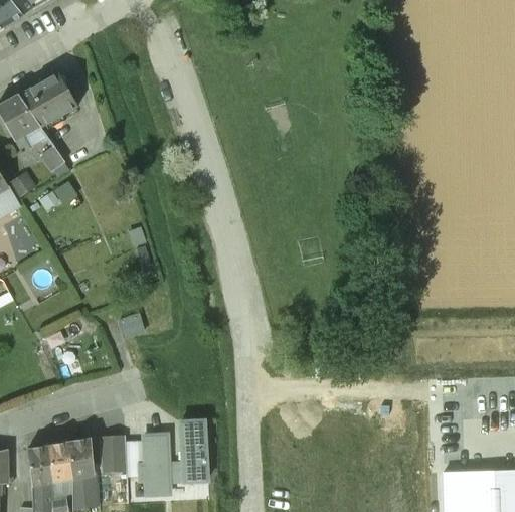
[(0,0),(0,26),(22,13),(11,0),(0,0)]
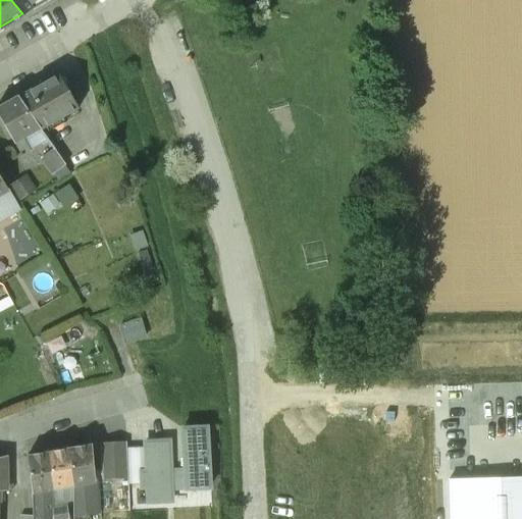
[(11,0),(22,13),(32,6),(33,8),(46,0),(11,0)]
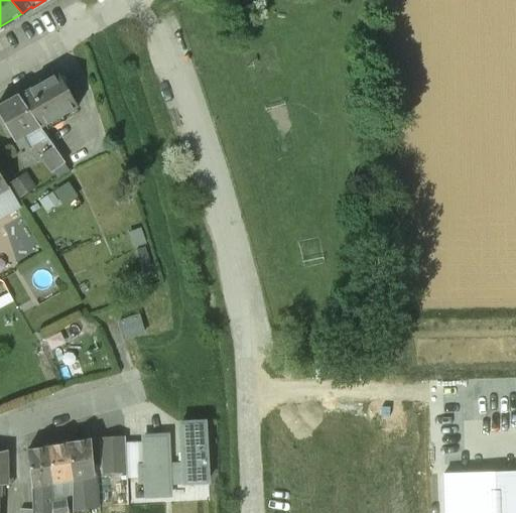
[(58,71),(18,94),(38,123),(41,126),(78,105),(58,71)]
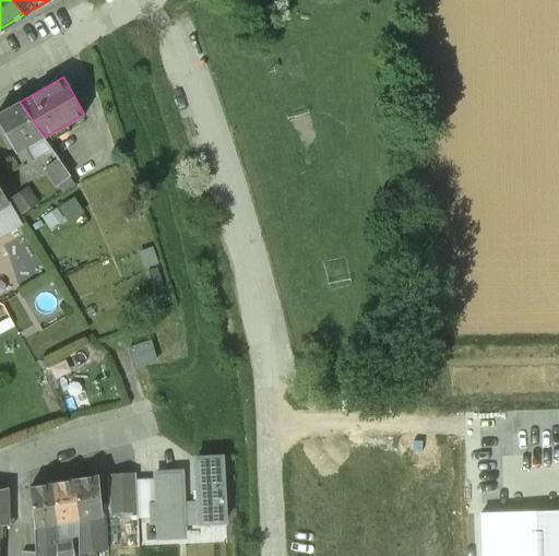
[(42,133),(20,102),(0,111),(0,123),(23,165),(34,157),(24,143),(42,133)]
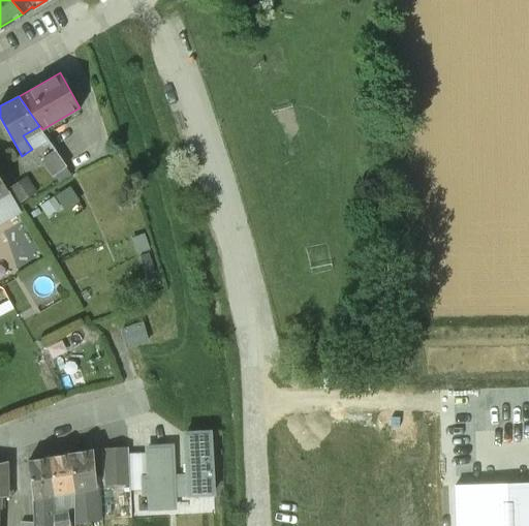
[(42,155),(55,173),(67,164),(55,147),(42,155)]
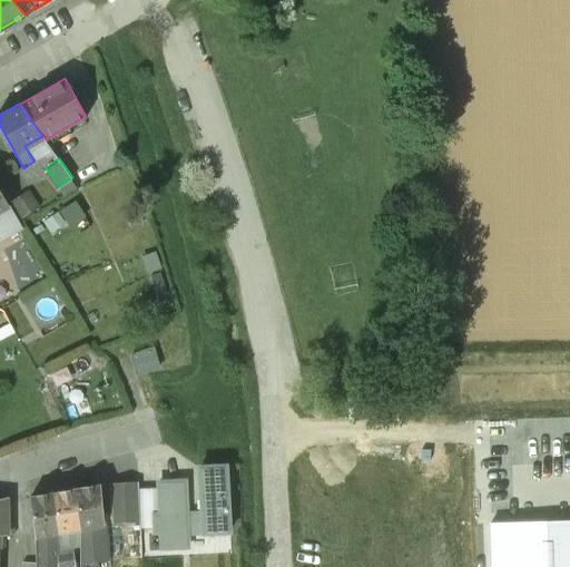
[(21,216),(39,206),(28,187),(10,197),(21,216)]
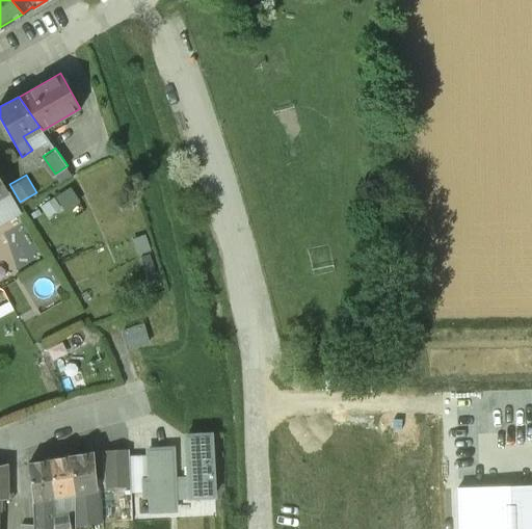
[(0,178),(0,223),(20,213),(0,178)]
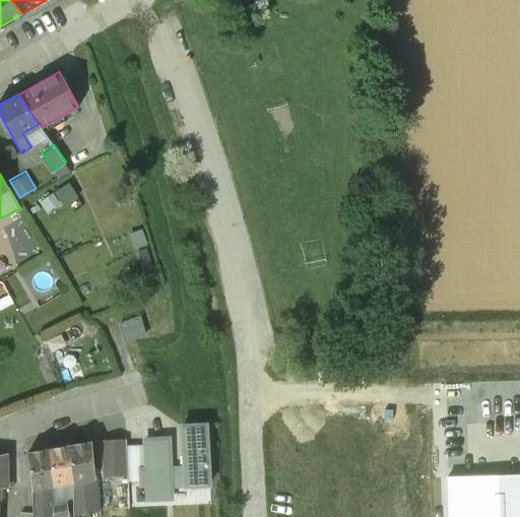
[(140,317),(120,322),(125,338),(144,332),(140,317)]
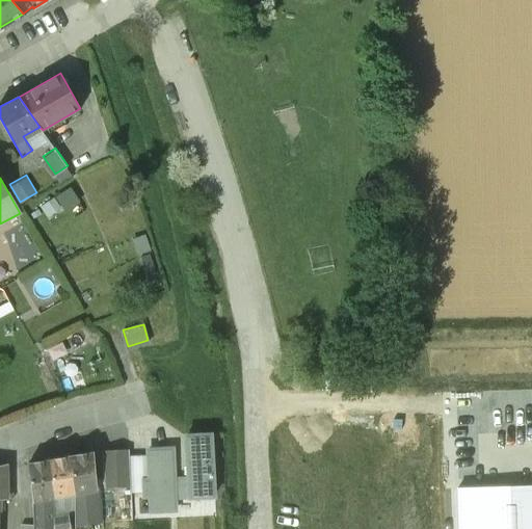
[(175,497),(213,496),(211,433),(187,434),(188,483),(175,484),(174,448),(149,448),(150,478),(143,478),(144,496),(150,496),(150,510),(176,509),(175,497)]
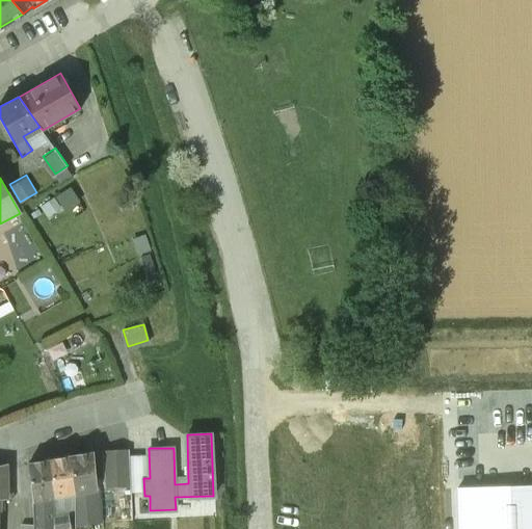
[(129,448),(102,449),(104,486),(131,485),(129,448)]
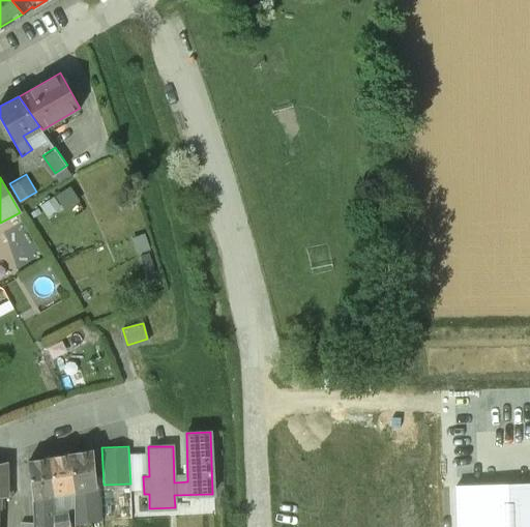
[(93,449),(70,452),(75,490),(75,507),(75,524),(99,519),(93,449)]
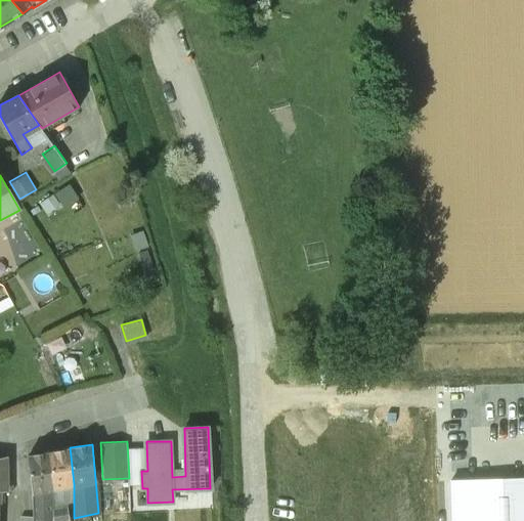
[(70,447),(48,451),(53,488),(52,510),(68,506),(68,502),(74,502),(74,484),(70,447)]
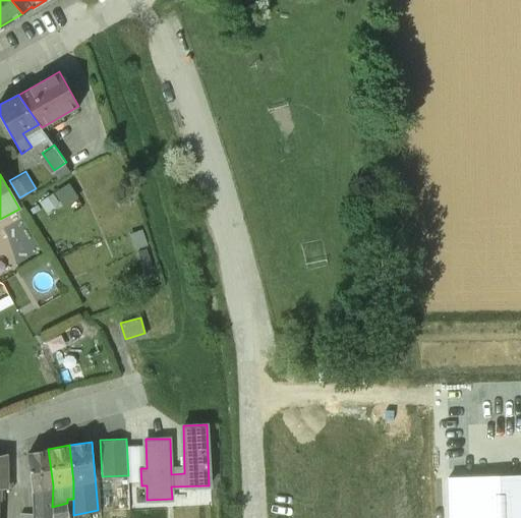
[(48,449),(27,453),(33,488),(33,509),(32,517),(52,517),(52,507),(53,485),(48,449)]
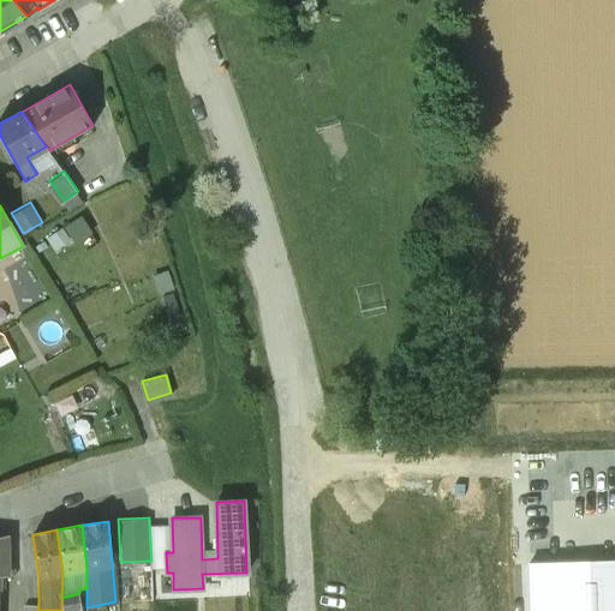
[(6,535),(0,537),(0,574),(15,574),(15,563),(7,564),(6,535)]
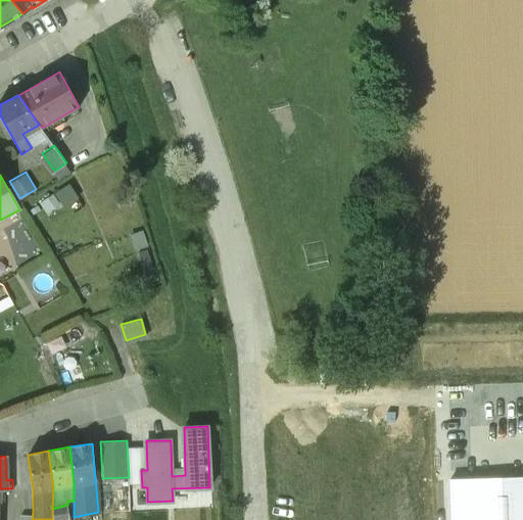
[(522,519),(522,480),(449,483),(450,519),(522,519)]
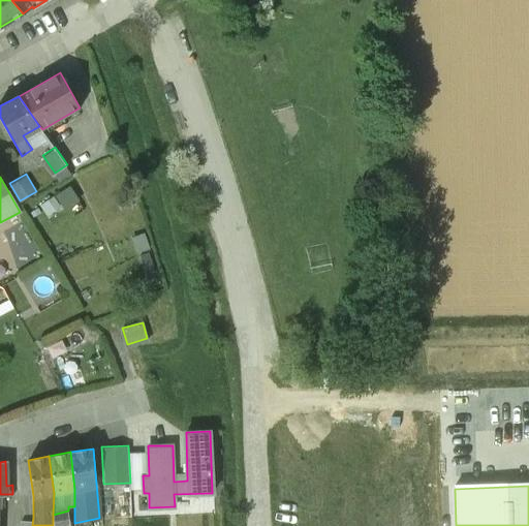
[(131,507),(130,487),(114,487),(115,507),(131,507)]
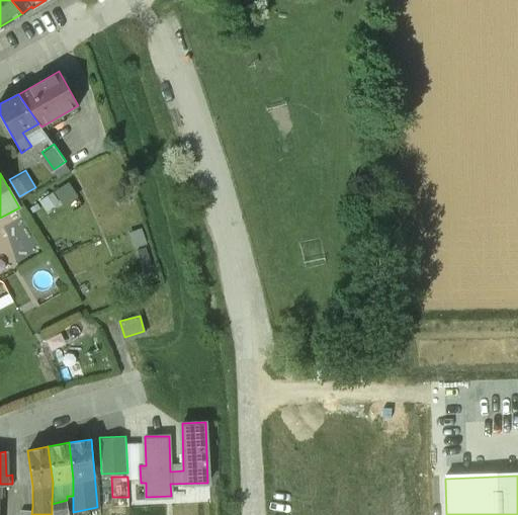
[(67,500),(52,504),(52,514),(69,514),(69,512),(67,500)]
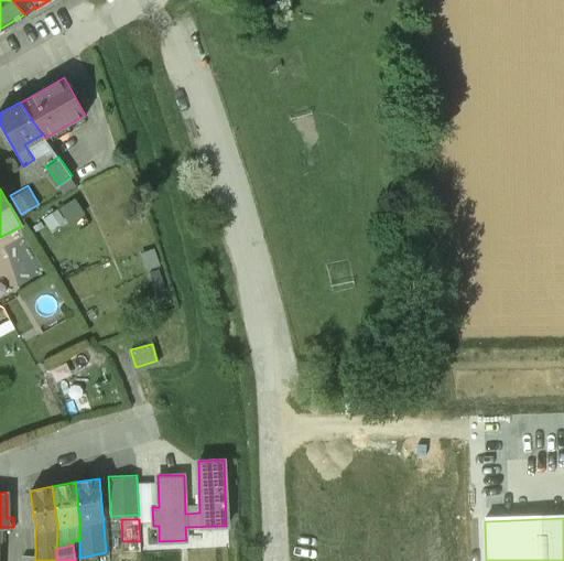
[(34,560),(35,551),(24,550),(24,554),(22,554),(21,560),(34,560)]
